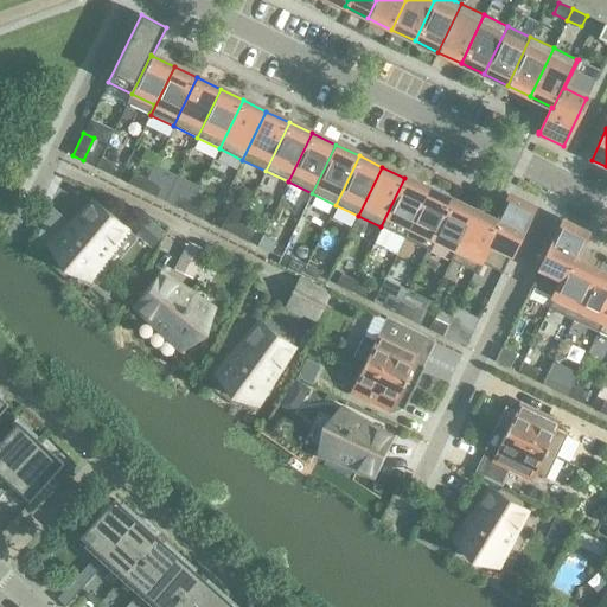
[(134,173),(128,184),(142,190),(147,180),(134,173)]
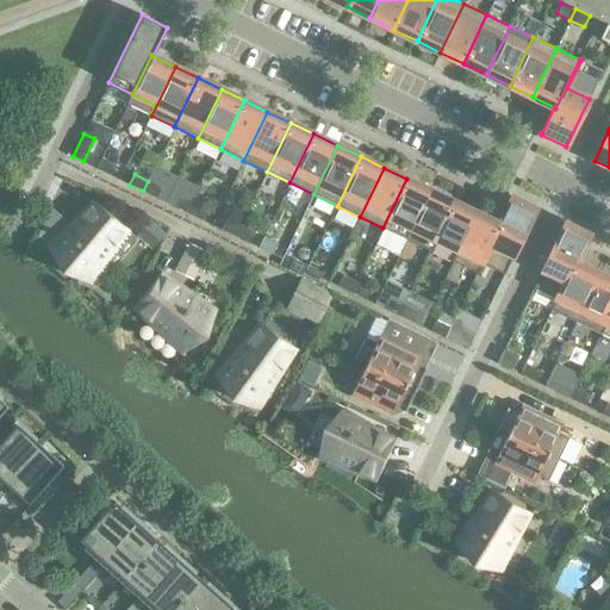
[(406,240),(430,191),(406,179),(383,228),(406,240)]
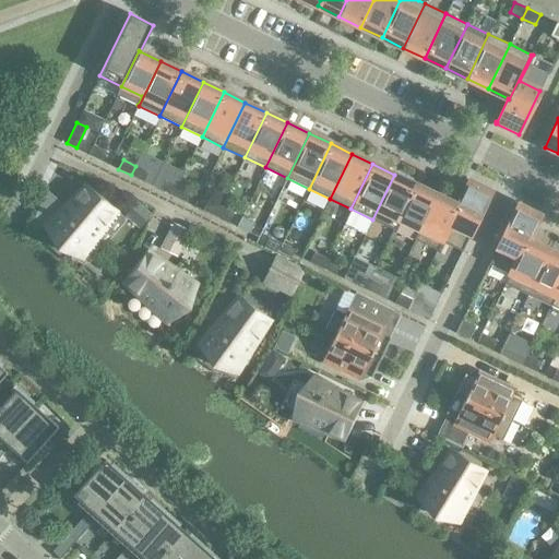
[(149,171),(135,166),(131,175),(144,181),(149,171)]
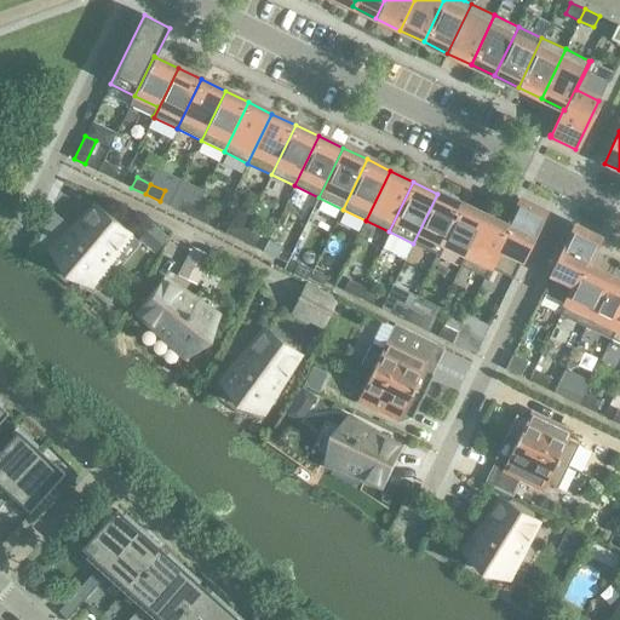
[(437,254),(460,205),(437,194),(413,244),(437,254)]
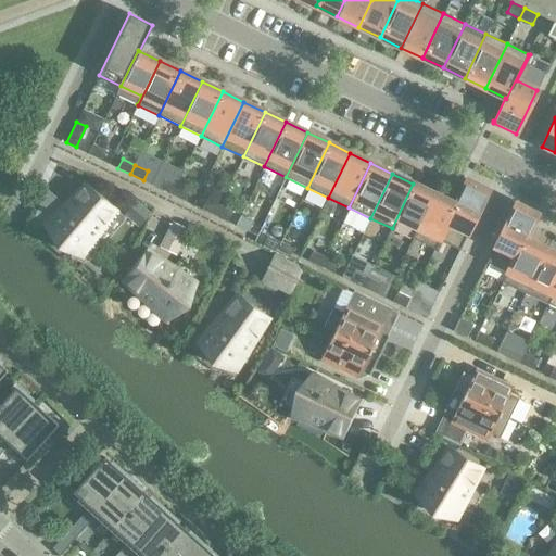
[(173,194),(177,185),(164,179),(160,189),(173,194)]
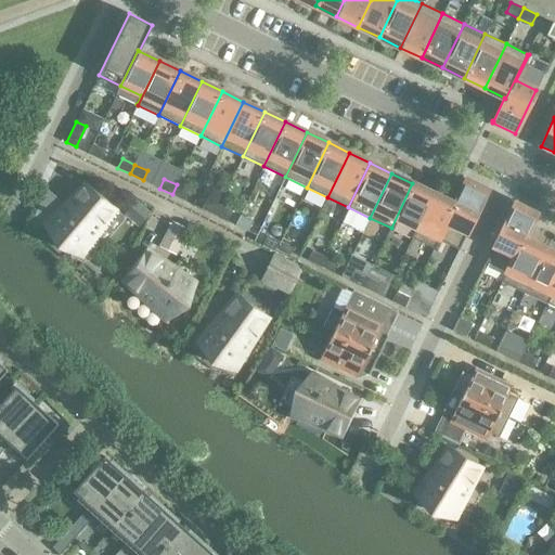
[(488,190),(465,179),(453,204),(454,204),(433,248),(435,249),(439,240),(459,249),(488,190)]
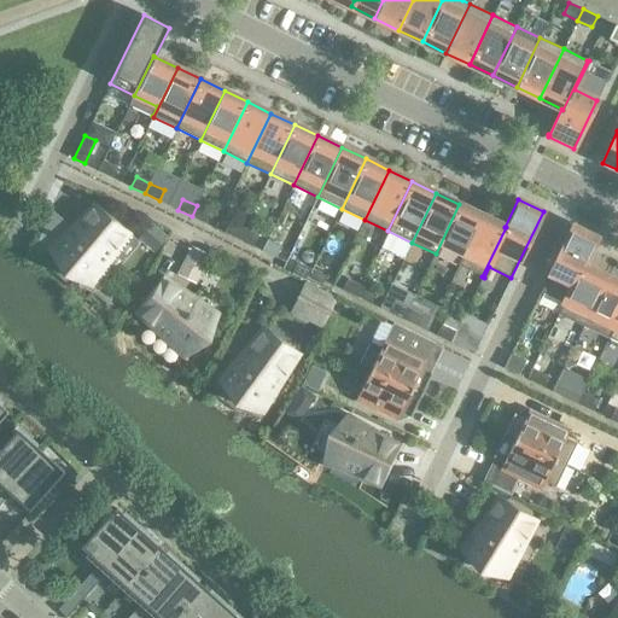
[(459,266),(483,216),(459,204),(436,254),(437,255),(442,244),(462,254),(458,264),(459,266)]
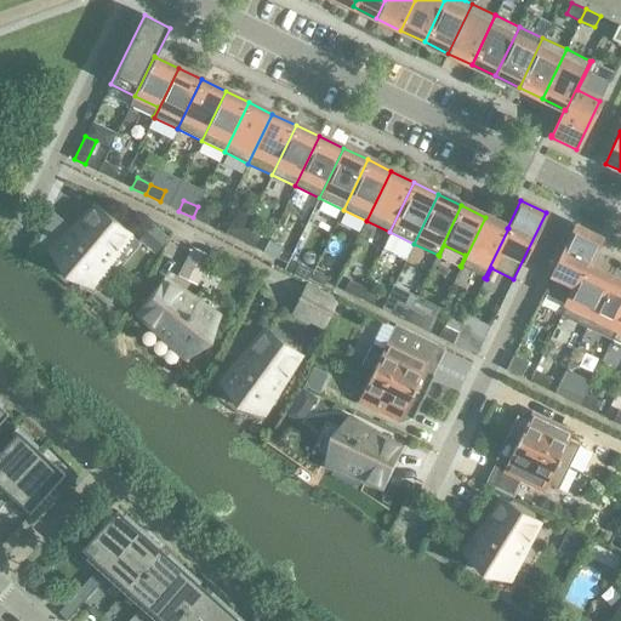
[(212,214),(198,206),(193,217),(208,224),(212,214)]
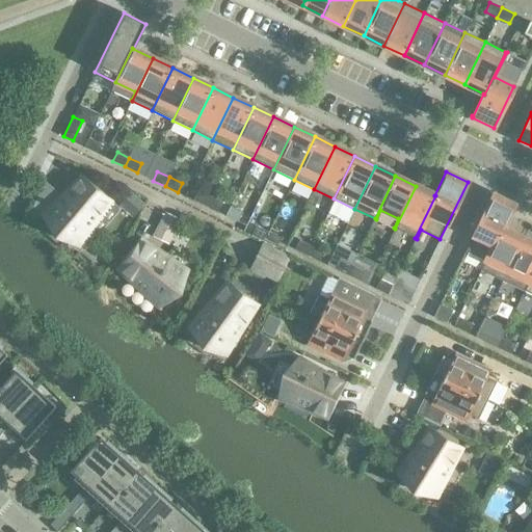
[(108,201),(82,179),(73,189),(70,187),(57,203),(58,203),(46,217),(76,243),(77,241),(75,239),(108,201)]
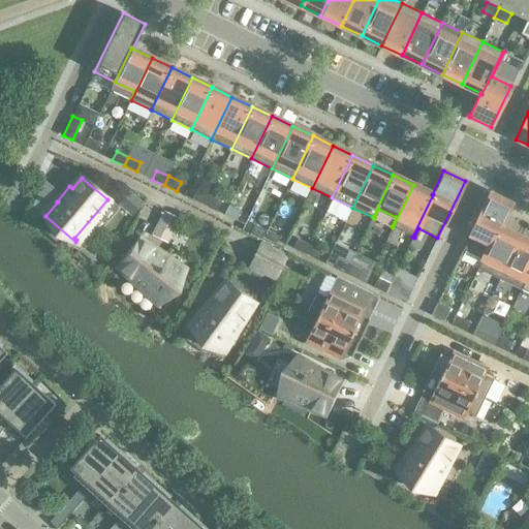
[(433,194),(432,194),(413,185),(393,227),(412,237),(433,194)]
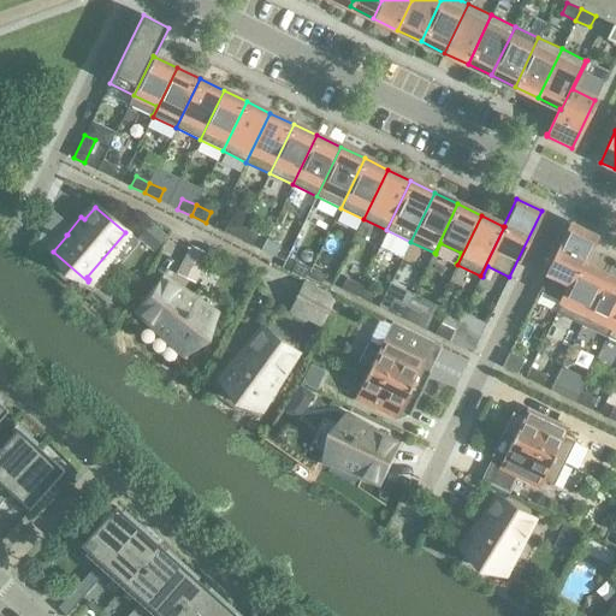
[(238,238),(243,227),(229,220),(224,231),(238,238)]
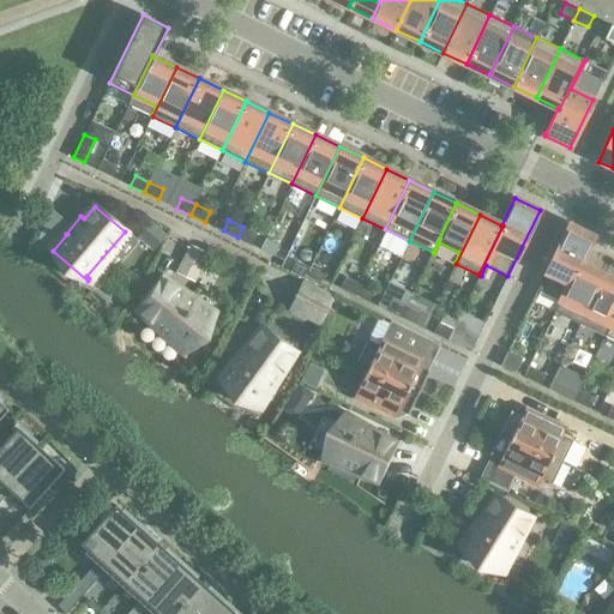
[(151,222),(137,238),(152,252),(167,235),(151,222)]
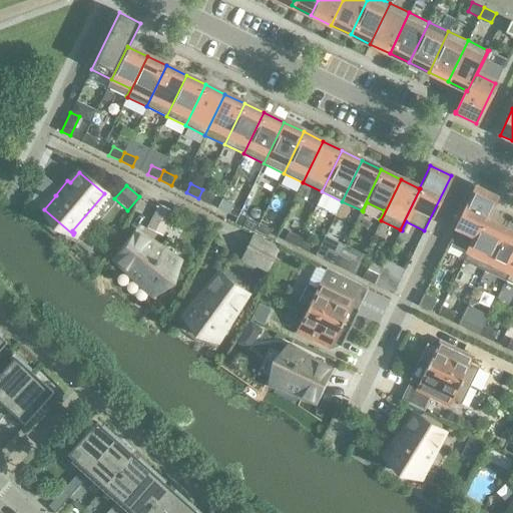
[(483,219),(485,219),(496,197),(475,187),(449,242),(467,251),(463,260),(464,261),(483,219)]
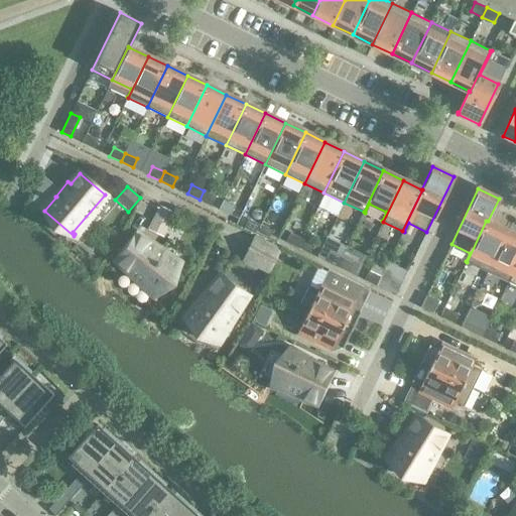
[(216,197),(204,190),(200,200),(211,206),(216,197)]
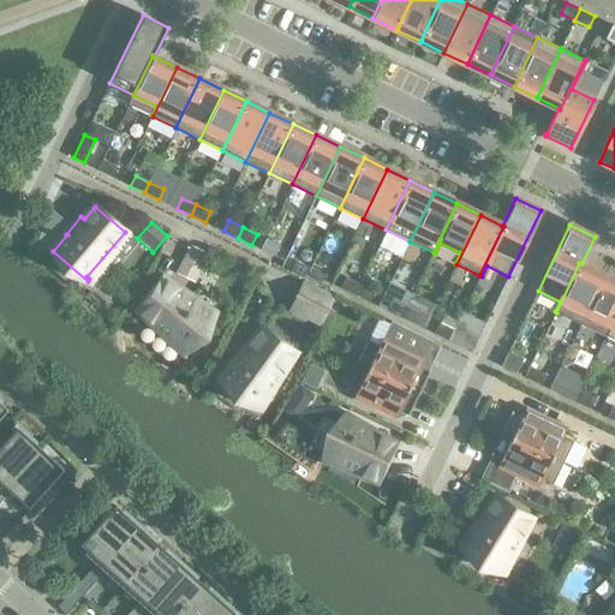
[(266,238),(261,249),(275,256),(280,245),(266,238)]
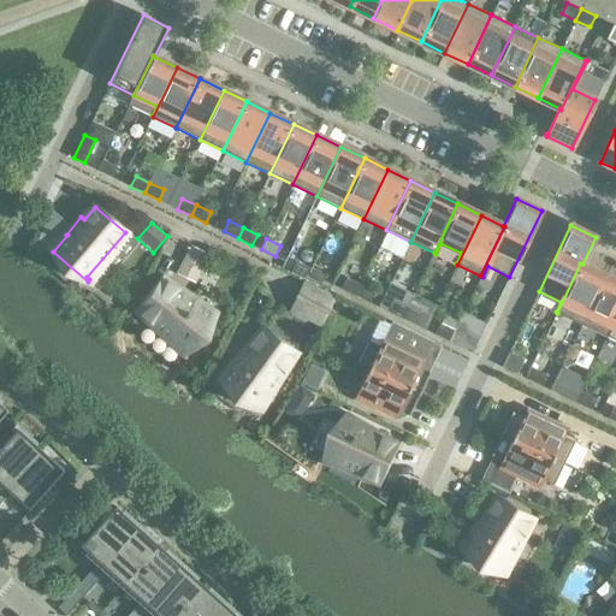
[(209,255),(190,244),(176,273),(195,283),(209,255)]
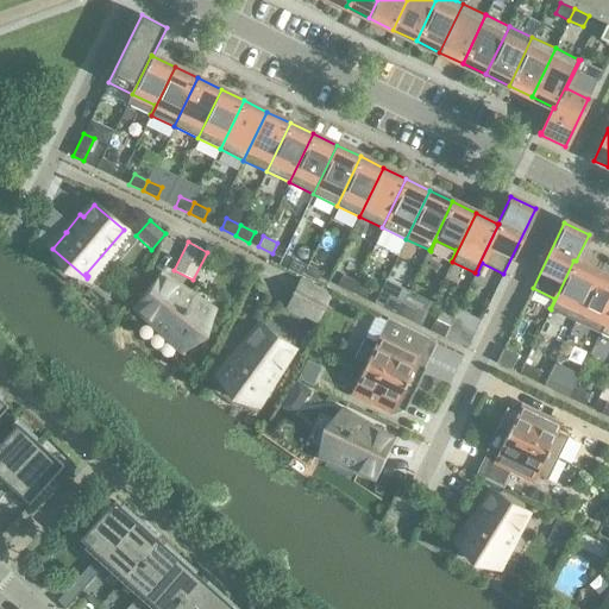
[(302,276),(307,265),(293,258),(288,269),(302,276)]
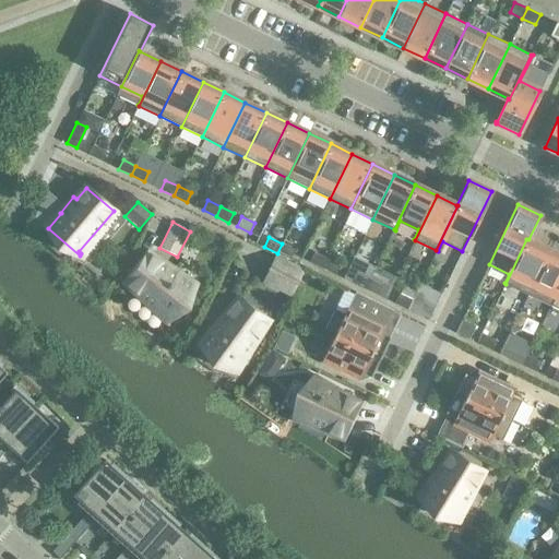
[(527,295),(549,250),(528,239),(526,239),(506,284),(527,295)]
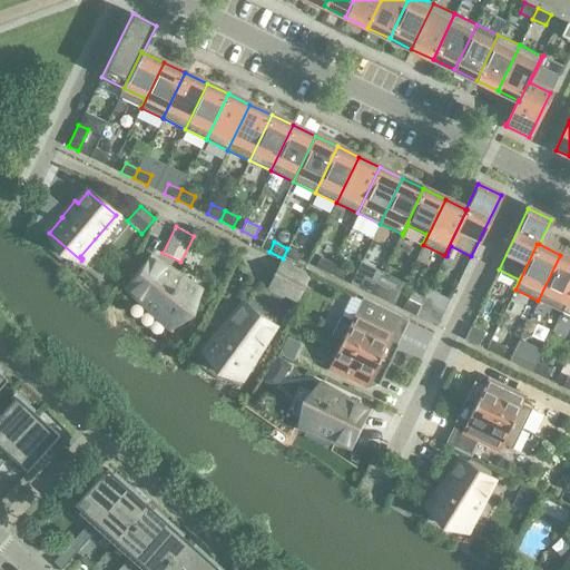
[(301,255),(287,248),(283,258),(295,264),(301,255)]
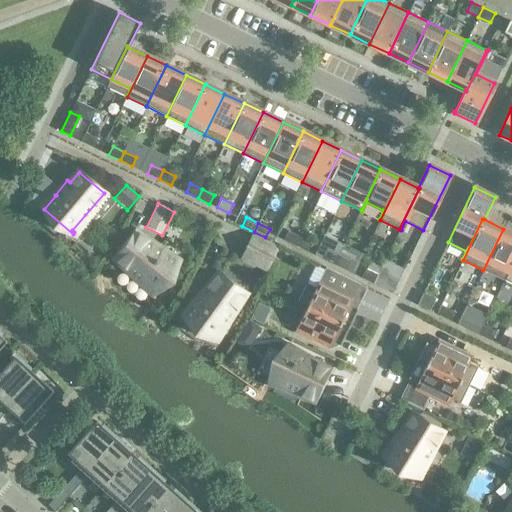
[(504,280),(511,262),(511,233),(503,229),(483,270),(504,280)]
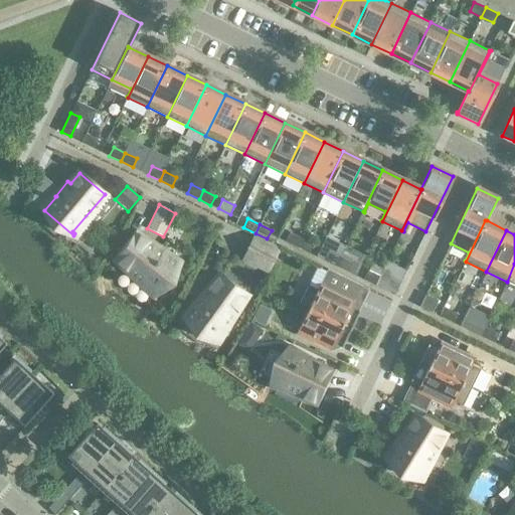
[(290,232),(286,241),(297,246),(302,238),(290,232)]
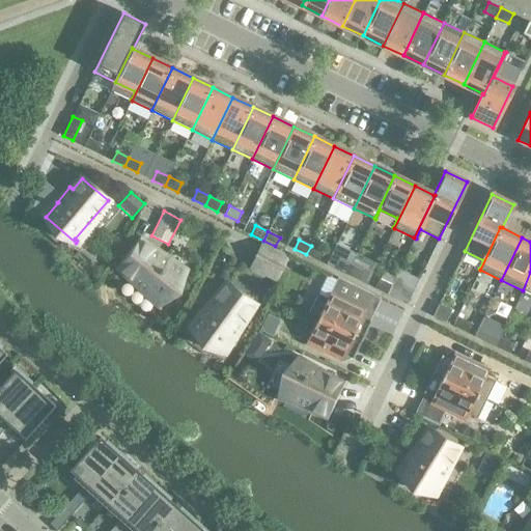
[(152,250),(141,241),(119,268),(159,299),(157,301),(159,303),(184,272),(154,248),(152,250)]
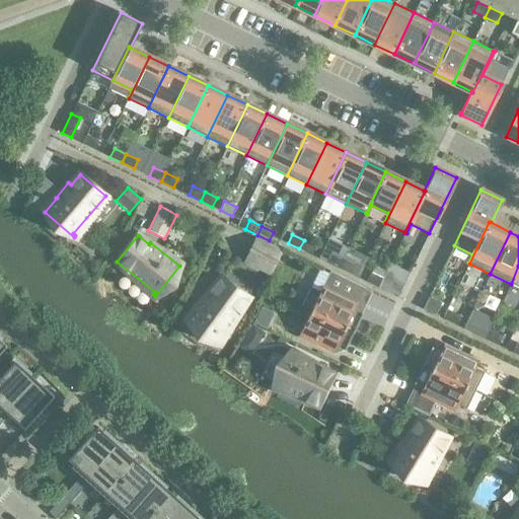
[(281,249),(255,237),(244,262),(270,274),(281,249)]
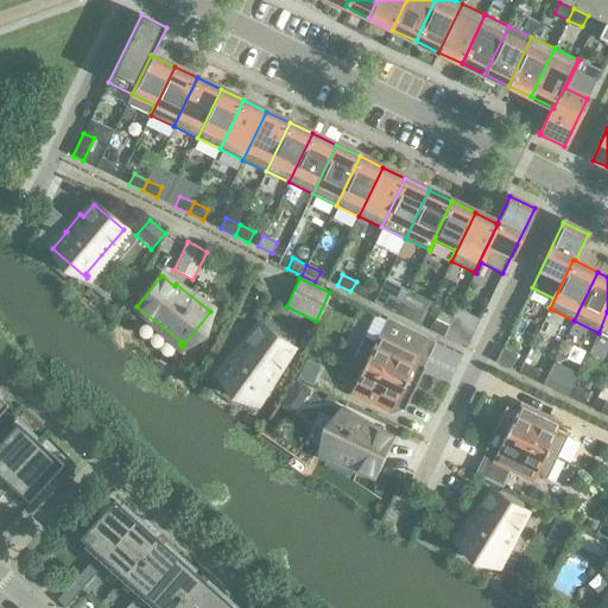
[(369,287),(356,282),(350,291),(365,298),(369,287)]
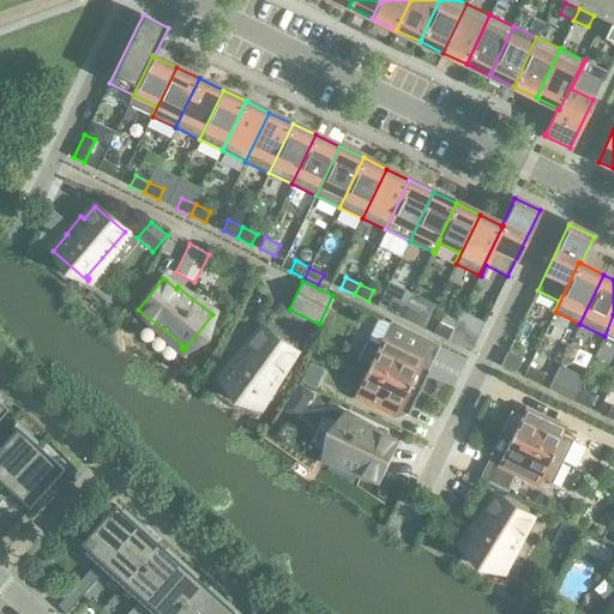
[(401,317),(405,306),(392,300),(386,311),(401,317)]
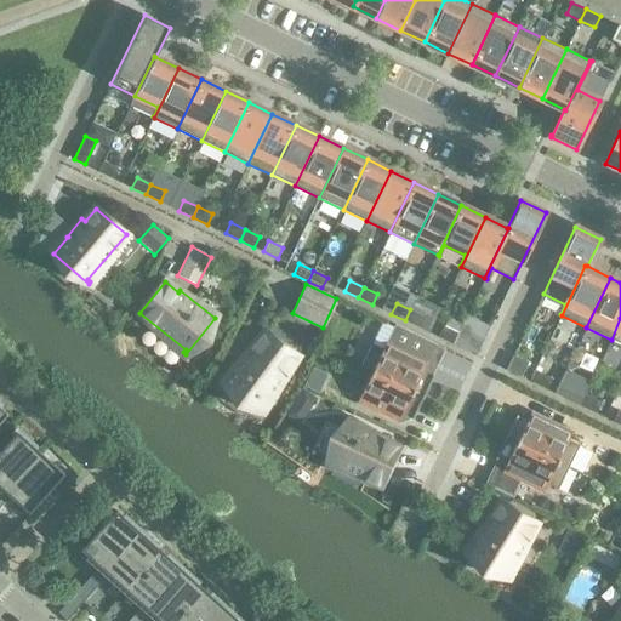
[(425,317),(410,309),(405,320),(420,328),(425,317)]
